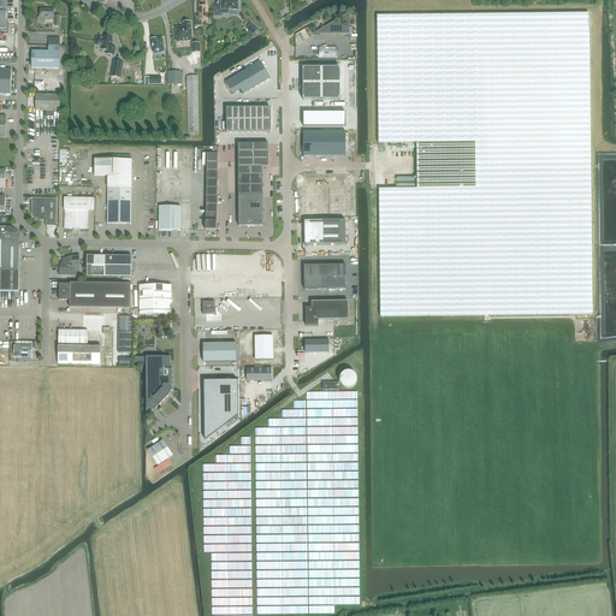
[(229,10),(238,10),(237,0),(220,0),(221,7),(214,7),(214,17),(221,17),(221,13),(221,10),(229,10)]
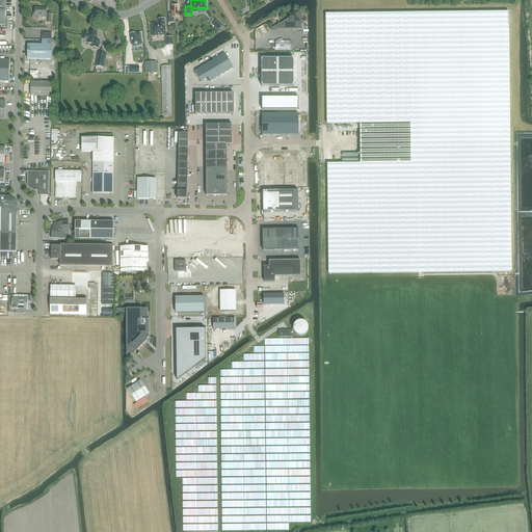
[(174,18),(179,18),(178,6),(171,6),(173,15),(168,15),(168,23),(175,23),(174,18)]
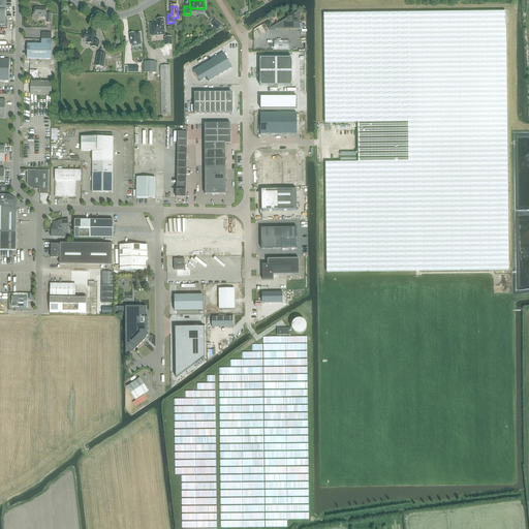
[(35,7),(34,13),(33,16),(33,19),(35,21),(38,21),(39,19),(39,17),(45,17),(45,18),(48,18),(48,23),(52,23),(52,13),(47,13),(47,8),(35,7)]
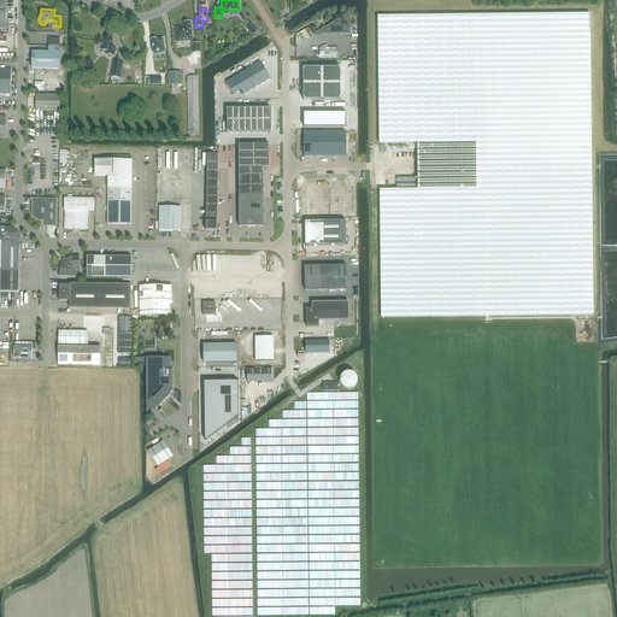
[(593,315),(591,13),(377,16),(380,144),(417,144),(418,189),(380,189),(381,317),(593,315)]
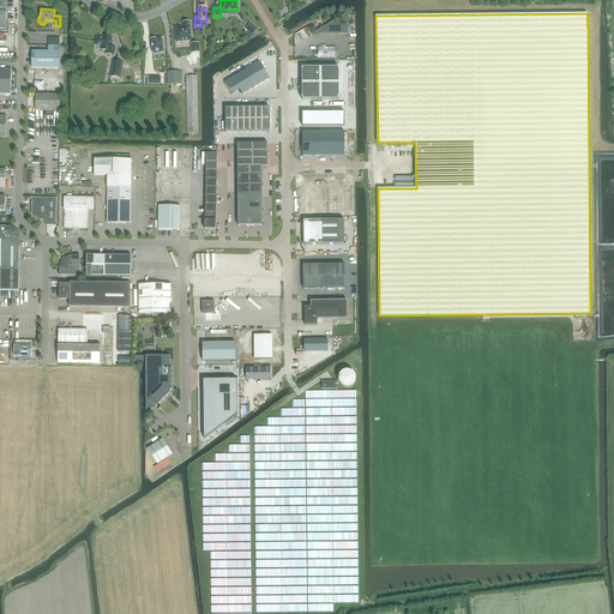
[(327,28),(318,32),(348,34),(348,16),(339,20),(339,23),(336,23),(332,24),(332,28),(327,28)]
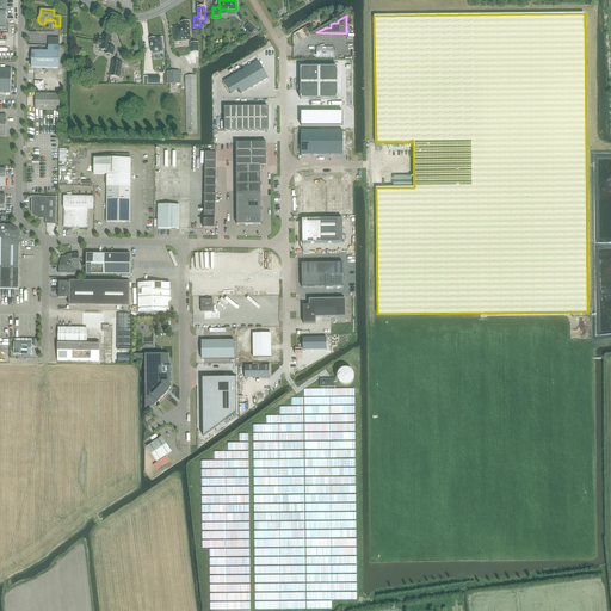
[(181,28),(174,28),(174,42),(190,41),(189,22),(181,23),(181,28)]
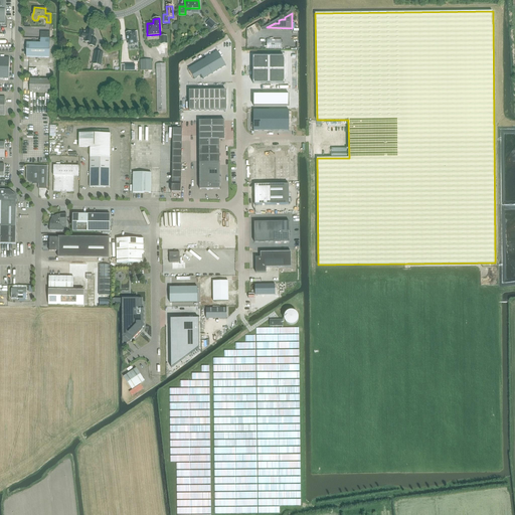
[(210,19),(206,23),(208,26),(206,28),(209,31),(211,29),(215,24),(210,19)]
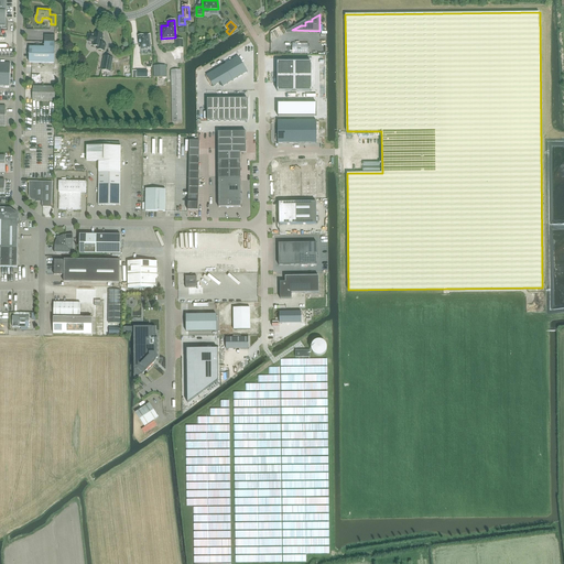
[(104,51),(106,44),(101,43),(102,34),(95,33),(95,35),(88,34),(87,41),(88,41),(94,42),(93,45),(98,46),(97,50),(104,51)]
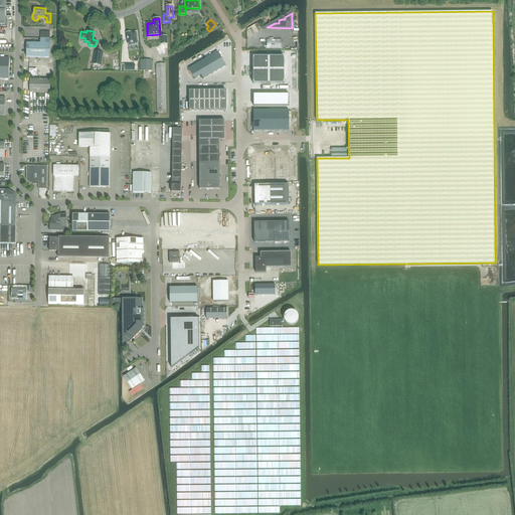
[(128,44),(138,43),(137,31),(126,32),(127,41),(128,41),(128,44)]
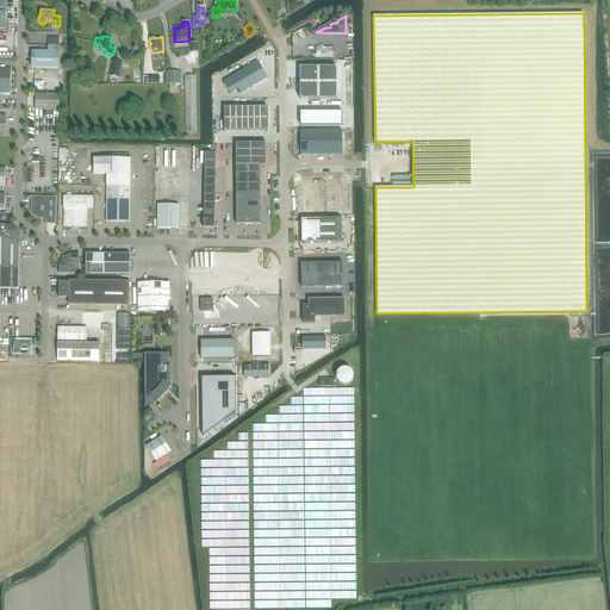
[(58,68),(58,45),(60,38),(48,38),(48,45),(48,51),(32,51),(31,68),(58,68)]
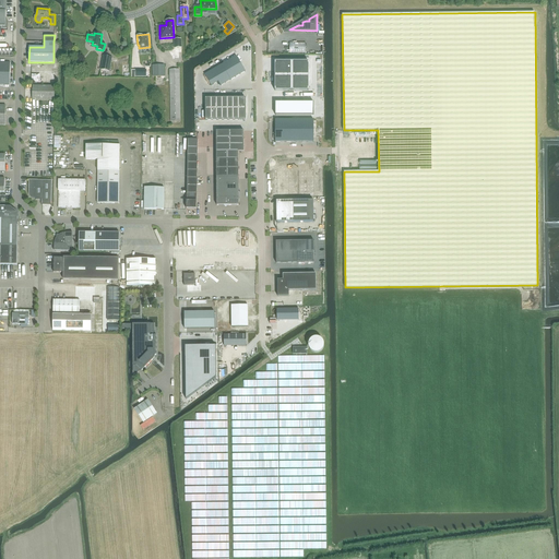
[(103,56),(100,69),(109,71),(111,58),(103,56)]
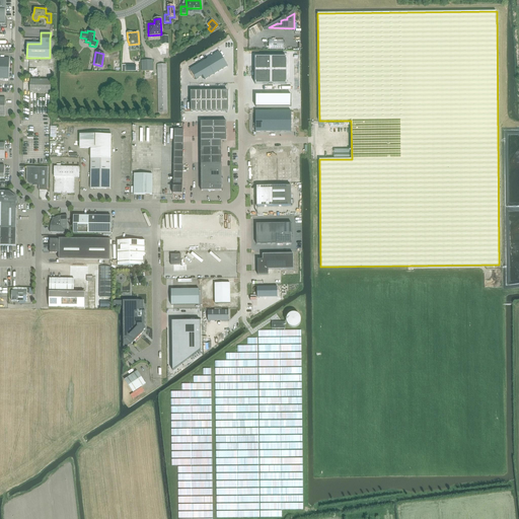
[(220,52),(191,69),(197,80),(203,76),(205,80),(228,66),(220,52)]
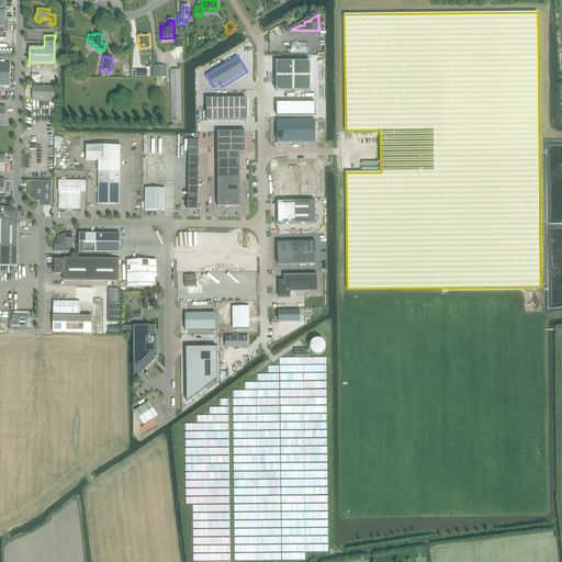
[(0,85),(10,86),(10,64),(0,63),(0,85)]
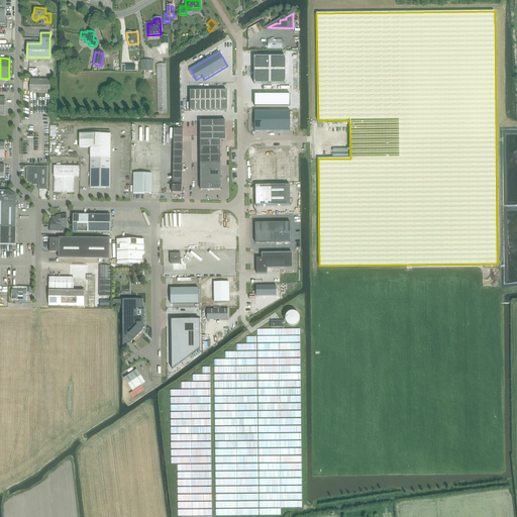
[(286,58),(254,58),(254,84),(286,84),(286,58)]
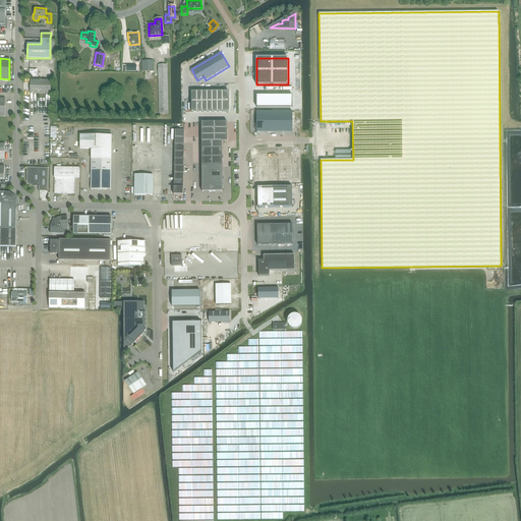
[(142,71),(153,71),(153,60),(141,61),(142,71)]
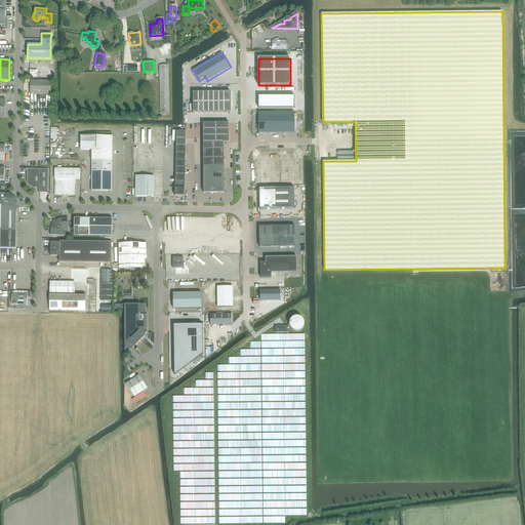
[(160,114),(169,114),(168,65),(159,65),(160,114)]
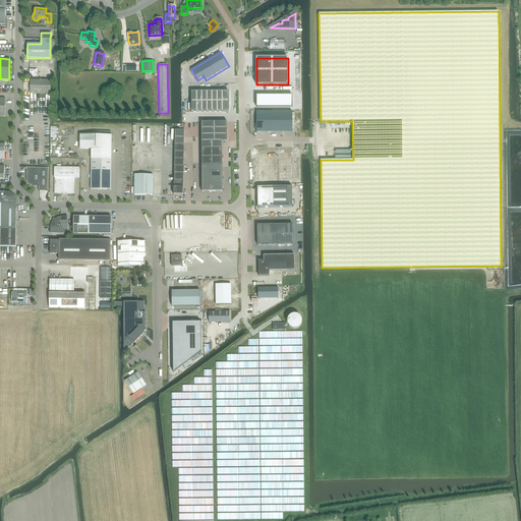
[(51,94),(51,80),(31,80),(31,94),(51,94)]
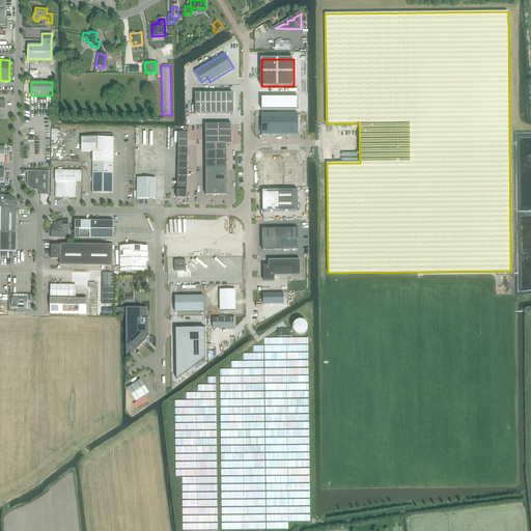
[(231,93),(195,93),(195,114),(231,114),(233,114),(233,93),(231,93)]
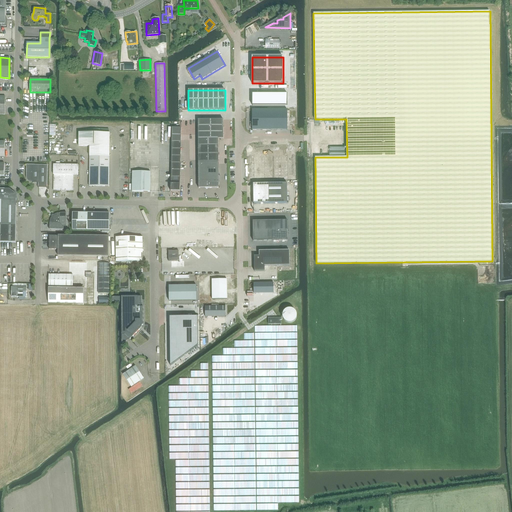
[(287,94),(252,94),(252,105),(253,105),(287,105),(287,94)]
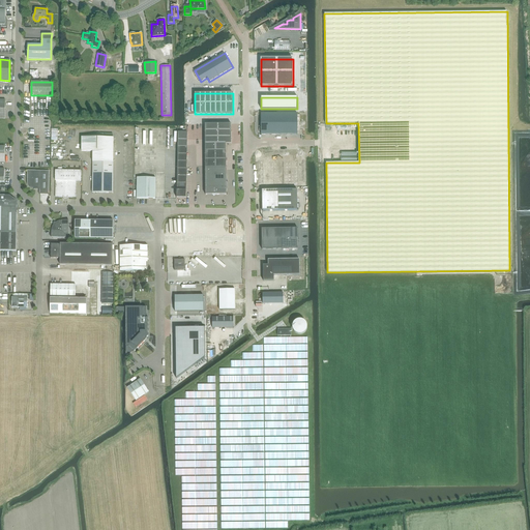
[(297,114),(261,114),(261,135),(297,135),(297,114)]
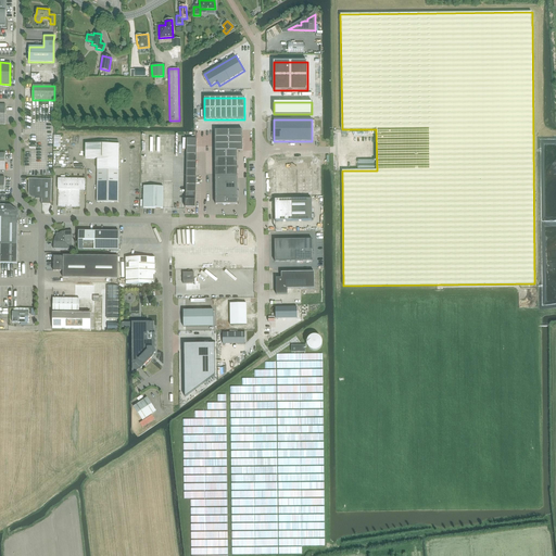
[(242,130),(215,130),(215,204),(238,204),(237,151),(242,151),(242,130)]
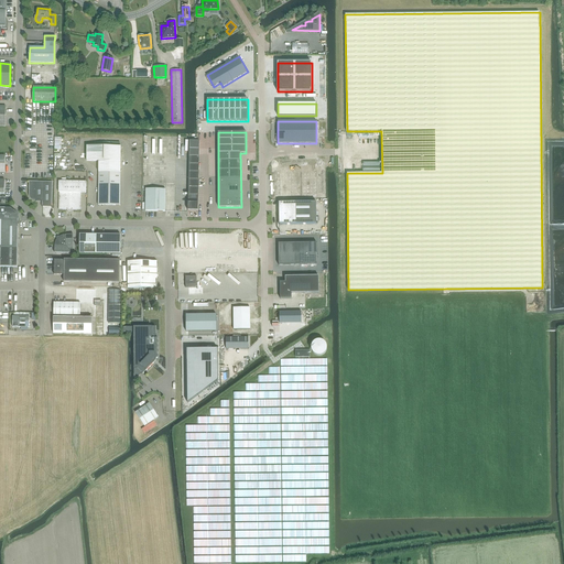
[(56,138),(55,172),(72,172),(72,138),(56,138)]
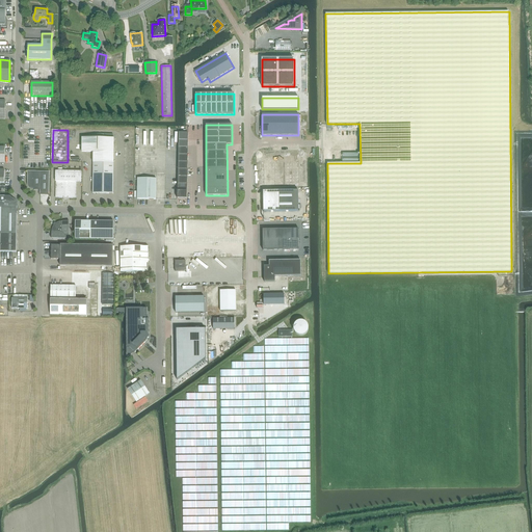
[(178,191),(178,198),(187,198),(188,133),(179,133),(178,191)]
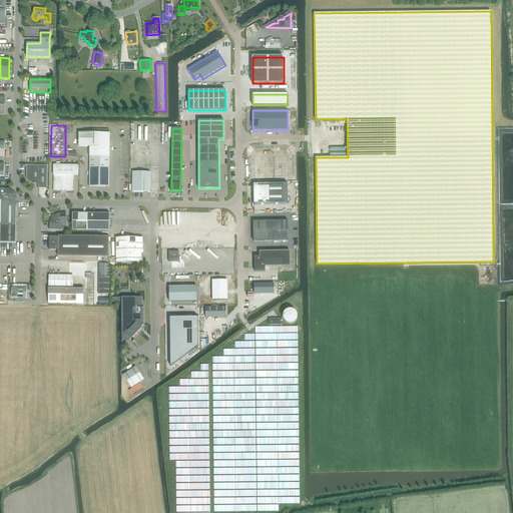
[(73,132),(73,146),(90,146),(89,186),(109,186),(110,156),(117,156),(118,133),(109,133),(100,133),(99,133),(73,132)]
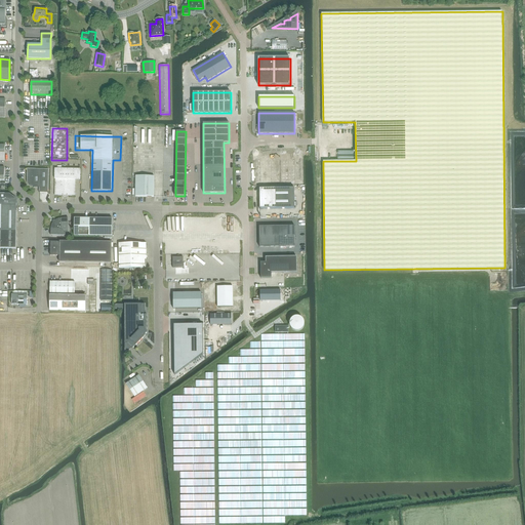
[(293,160),(259,161),(259,184),(294,183),(293,160)]
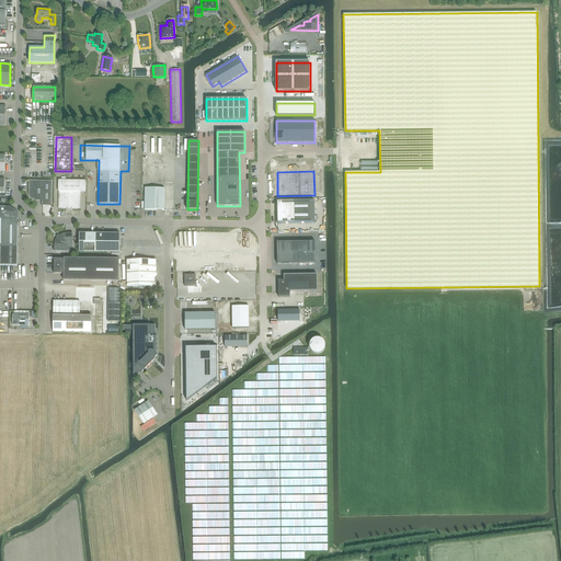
[(42,199),(42,205),(52,205),(52,181),(29,181),(29,194),(30,194),(31,196),(32,197),(33,198),(35,198),(35,199),(42,199)]
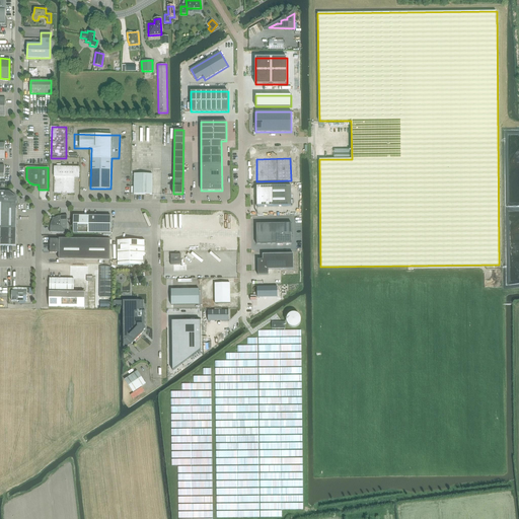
[(64,195),(65,167),(54,167),(54,177),(55,177),(54,194),(62,194),(62,195),(64,195)]
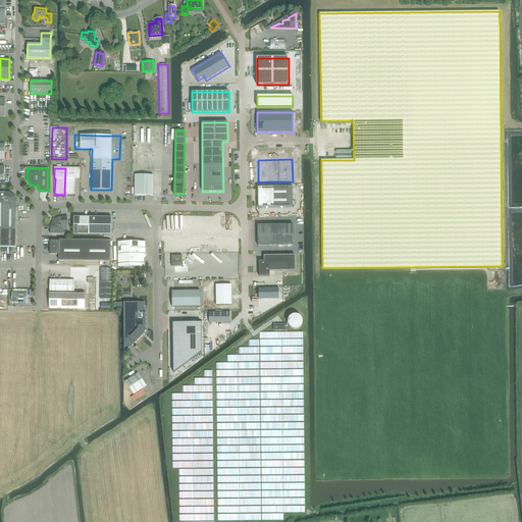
[(65,168),(64,196),(67,196),(67,195),(74,195),(75,178),(80,178),(80,168),(65,168)]
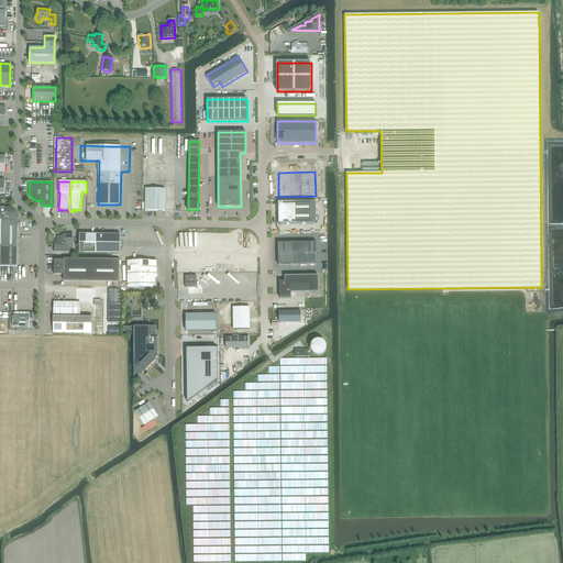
[(145,211),(165,211),(166,189),(145,189),(145,211)]
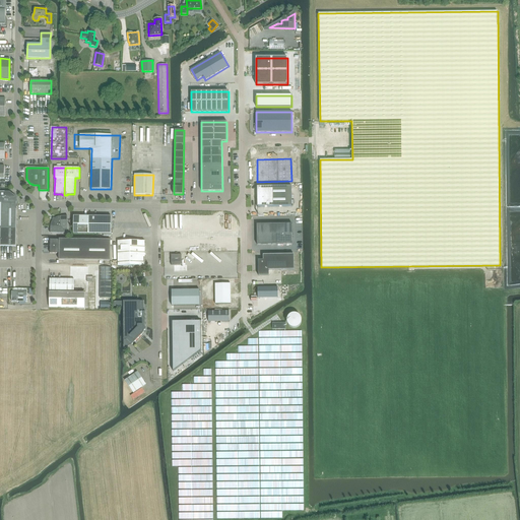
[(291,206),(291,186),(257,187),(257,207),(291,206)]
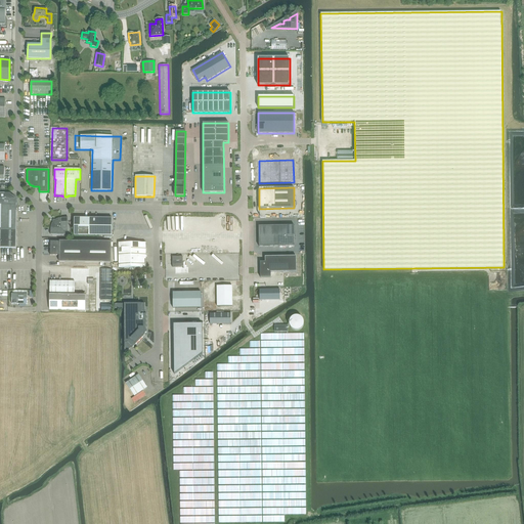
[(0,248),(16,249),(16,200),(10,193),(0,193),(0,248)]
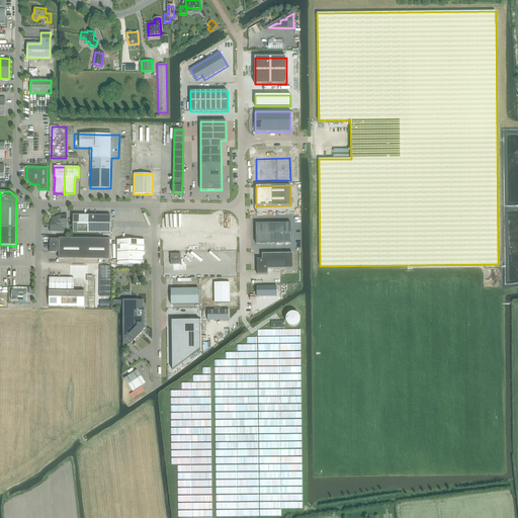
[(67,233),(67,223),(68,216),(61,216),(58,217),(57,217),(54,219),(52,222),(51,223),(51,226),(50,226),(50,233),(67,233)]
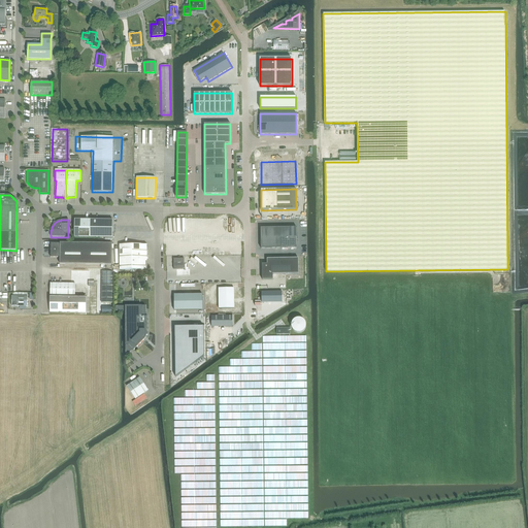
[(74,237),(110,238),(110,239),(105,238),(105,241),(111,241),(111,238),(112,238),(113,221),(75,220),(74,237)]
